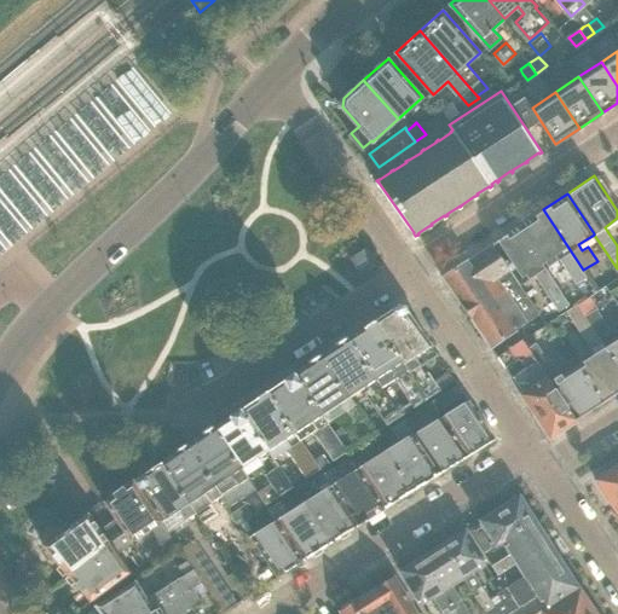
[(587,276),(583,270),(543,209),(518,226),(544,266),(546,266),(560,256),(576,282),(587,276)]
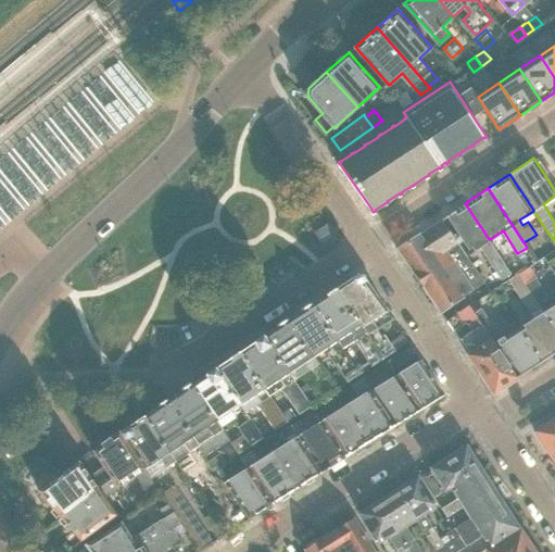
[(504,275),(511,272),(490,239),(489,239),(465,203),(443,217),(467,254),(468,253),(481,246),(486,252),(488,251),(501,272),(502,272),(504,275)]
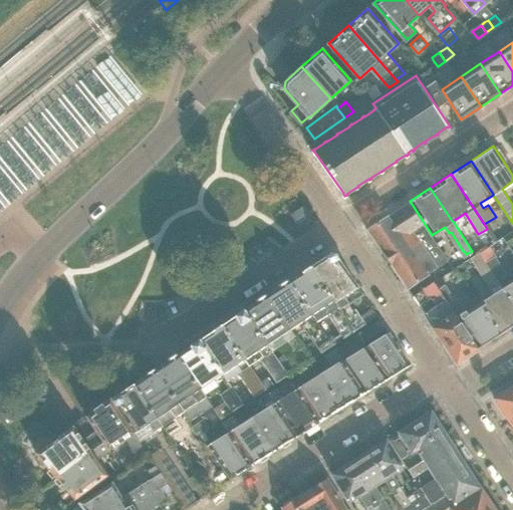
[(449,258),(433,234),(432,235),(410,201),(389,215),(367,229),(408,287),(428,273),(428,272),(438,266),(449,258)]
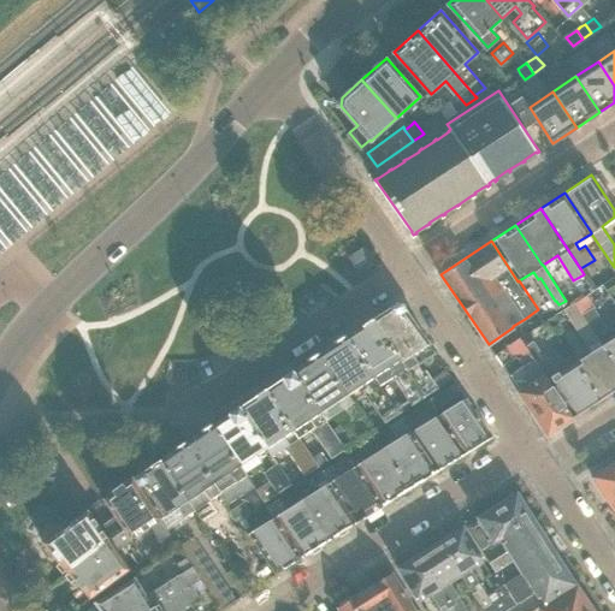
[(360,270),(376,259),(365,244),(350,255),(360,270)]
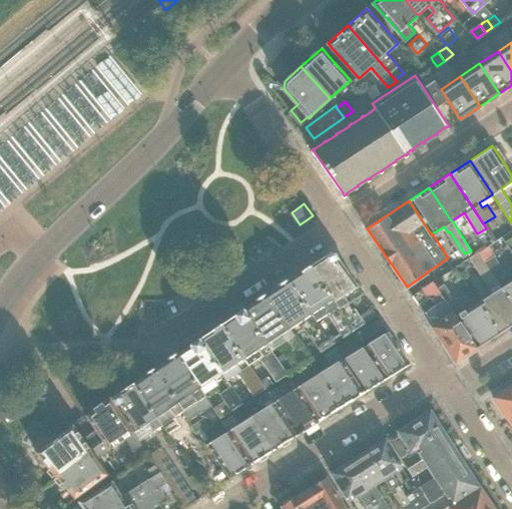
[(479,249),(500,281),(507,277),(505,272),(506,271),(489,243),(479,249)]
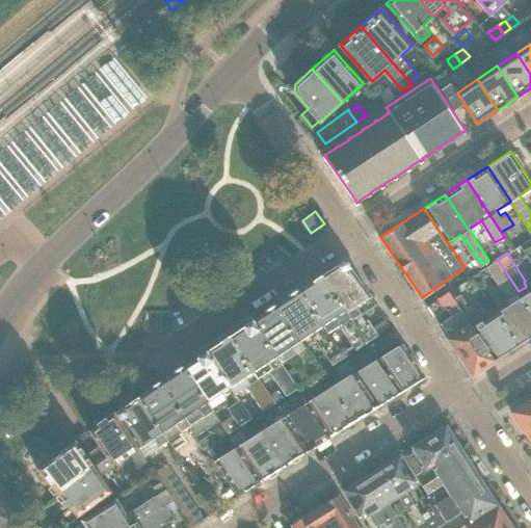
[(518,292),(519,291),(497,259),(486,266),(511,304),(498,312),(519,344),(530,336),(530,310),(522,297),(518,292)]
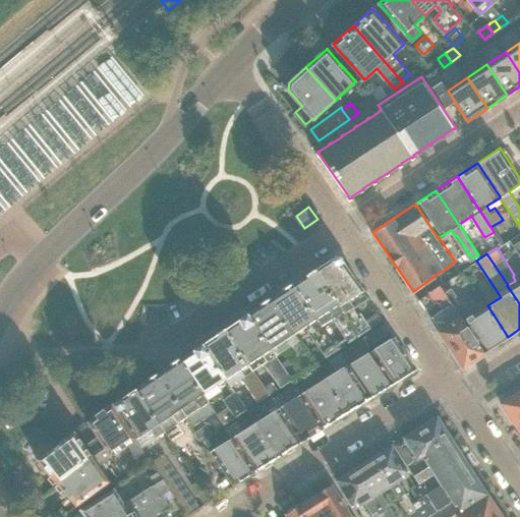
[(315,269),(358,334),(369,326),(359,311),(357,313),(353,306),(368,297),(342,260),(343,259),(334,256),(334,257),(315,269)]
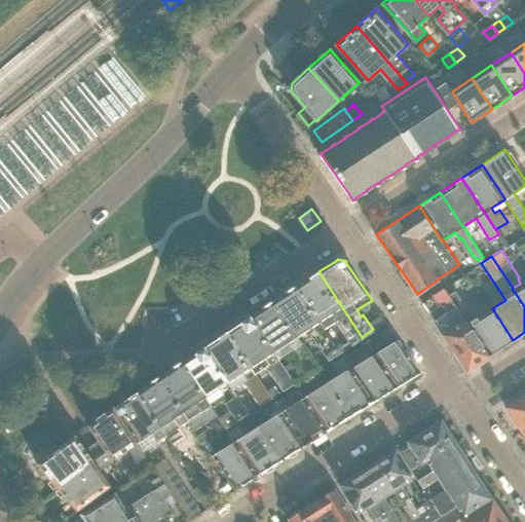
[(362,337),(319,271),(309,277),(309,278),(297,287),(324,327),(334,321),(337,323),(350,344),(362,337)]
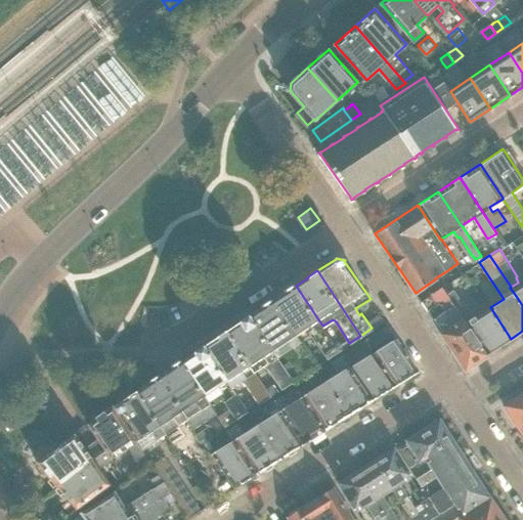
[(511,339),(490,307),(477,316),(465,299),(463,300),(449,282),(443,287),(488,353),(511,339)]
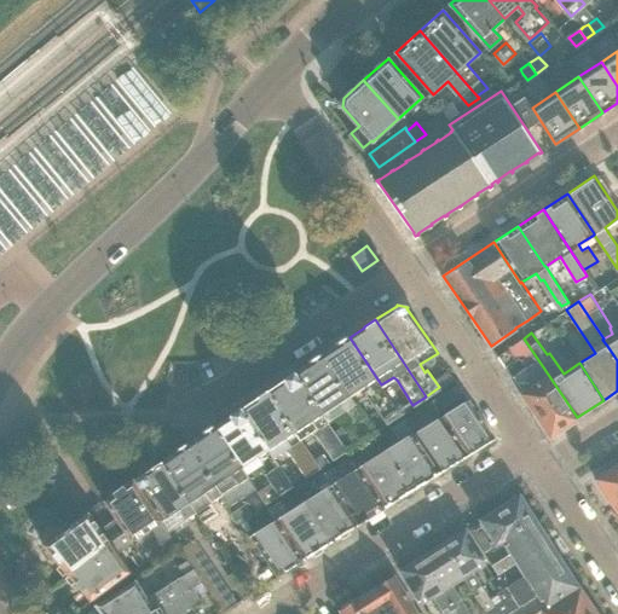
[(400,413),(381,384),(350,337),(348,337),(338,345),(323,354),(354,403),(367,394),(367,395),(370,398),(386,422),(400,413)]
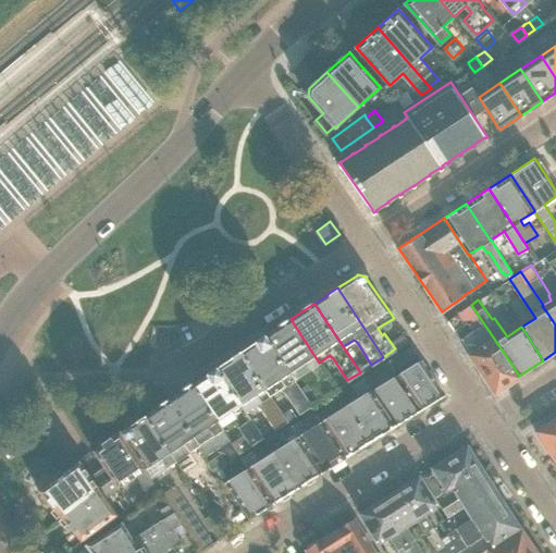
[(519,376),(471,305),(470,304),(448,320),(454,329),(468,319),(474,328),(461,339),(496,391),(519,376)]
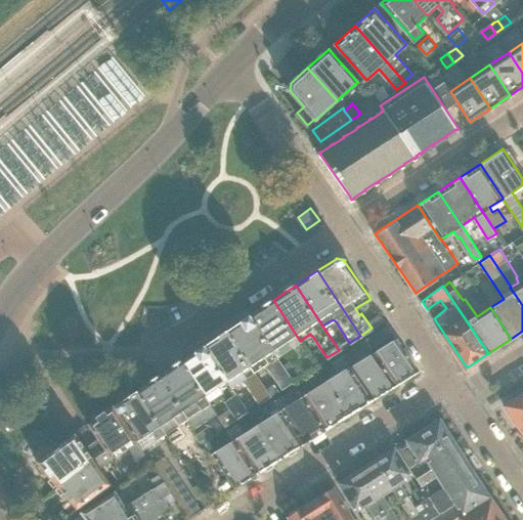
[(522,287),(514,293),(522,305),(522,287)]
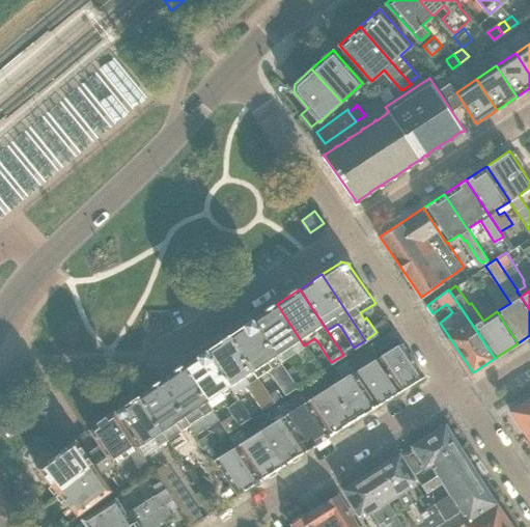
[(319,370),(304,345),(277,304),(276,305),(276,304),(266,310),(267,311),(253,320),(281,360),(291,354),(295,356),(308,378),(319,370)]
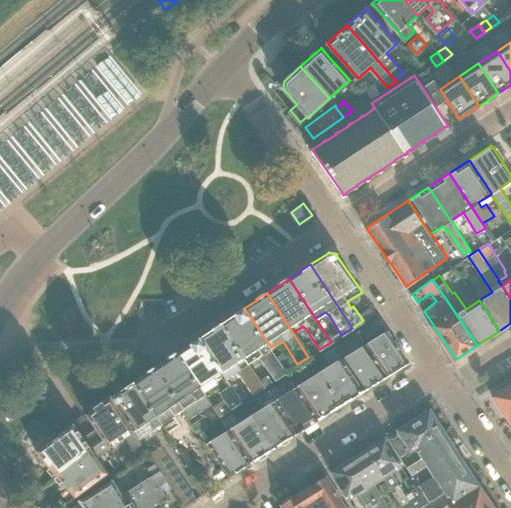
[(286,371),(271,347),(244,308),(234,314),(222,323),(248,362),(258,356),(259,356),(262,358),(275,379),(286,371)]
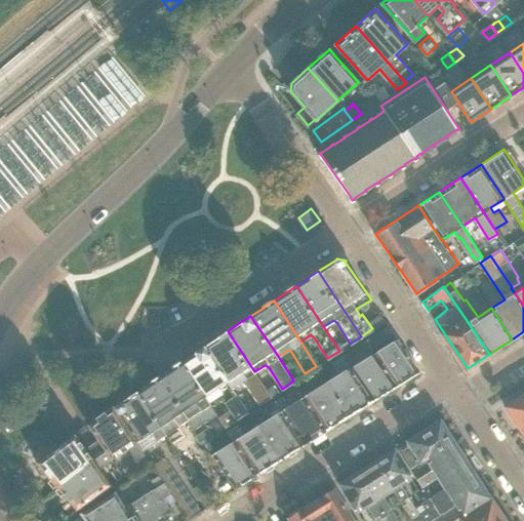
[(372,349),(395,333),(389,324),(366,339),(372,349)]
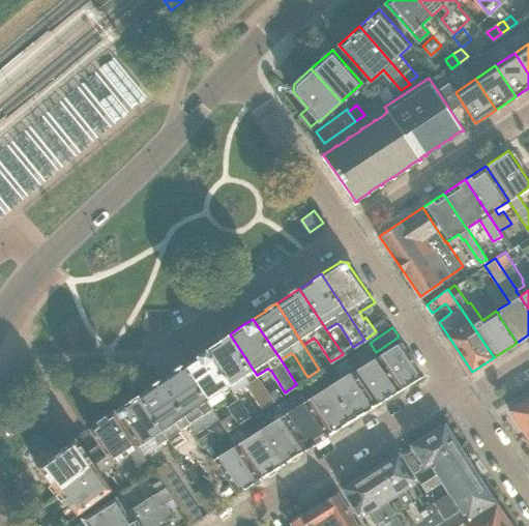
[(273,400),(257,375),(230,334),(229,334),(219,341),(207,349),(234,390),(244,383),(244,384),(248,386),(261,408),(273,400)]
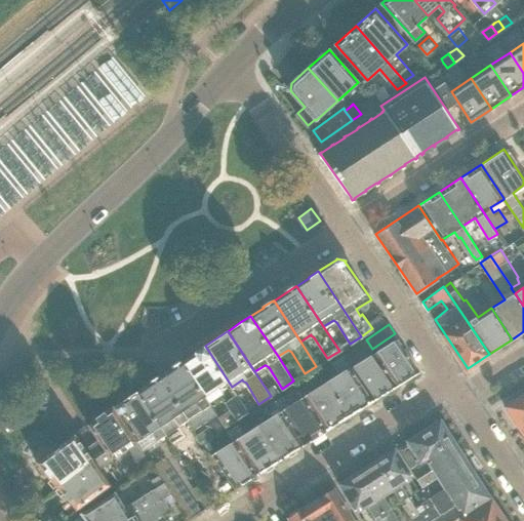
[(376,351),(397,385),(420,371),(397,337),(376,351)]
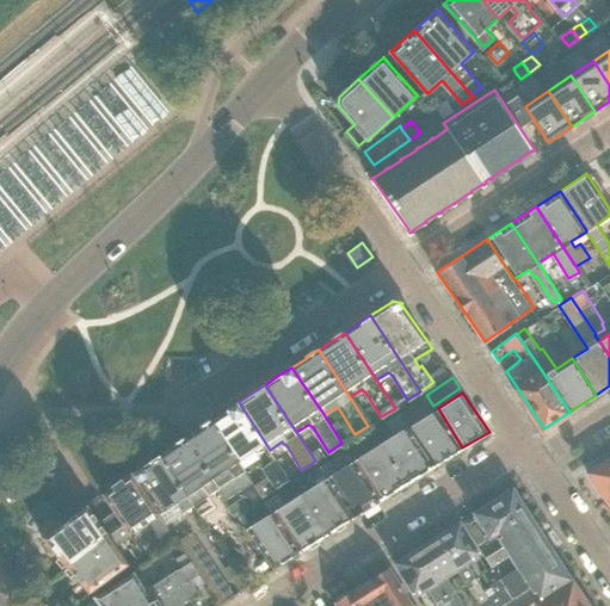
[(270,450),(239,402),(238,403),(238,402),(227,409),(227,410),(211,420),(251,481),(252,481),(244,468),(256,459),(256,461),(259,463),(267,475),(254,483),(263,495),(289,478),(270,450)]
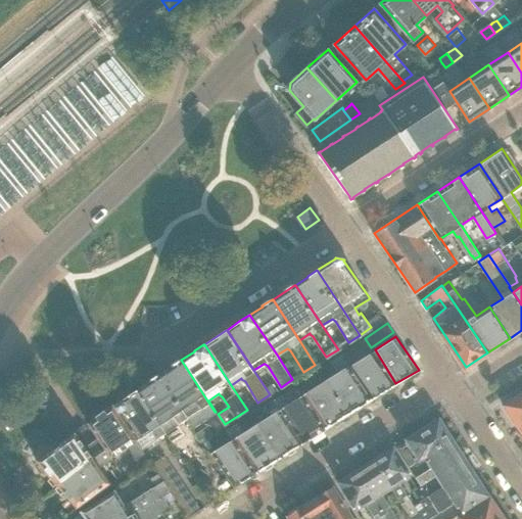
[(343,351),(348,360),(354,356),(348,348),(343,351)]
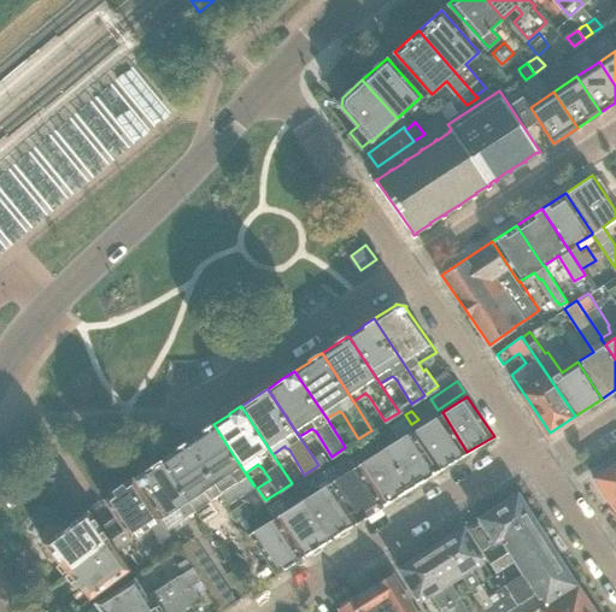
[(440,470),(467,452),(443,412),(415,430),(440,470)]
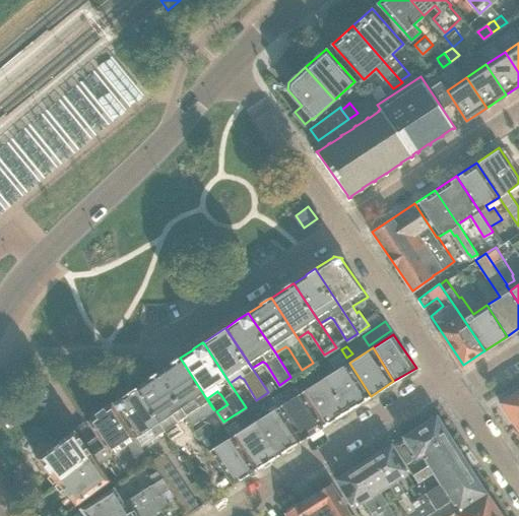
[(344,359),(346,358),(341,349),(339,350),(330,357),(337,369),(326,376),(347,410),(371,396),(349,363),(347,364),(344,359)]
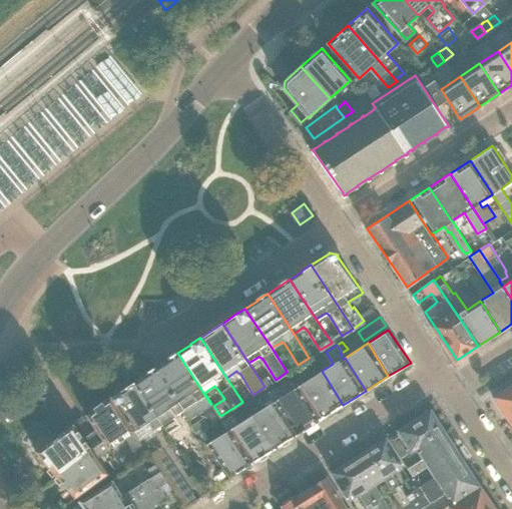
[(210,404),(177,353),(168,359),(155,368),(171,391),(190,417),(210,404)]
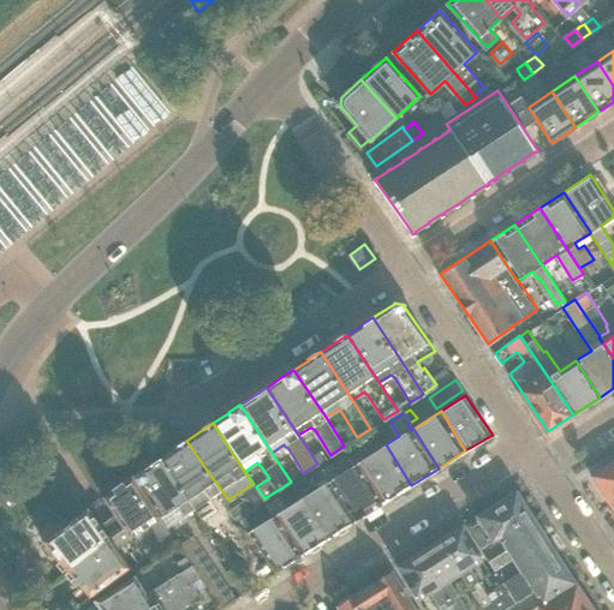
[(206,468),(186,441),(186,440),(176,447),(161,458),(194,508),(220,490),(227,501),(228,500),(206,468)]
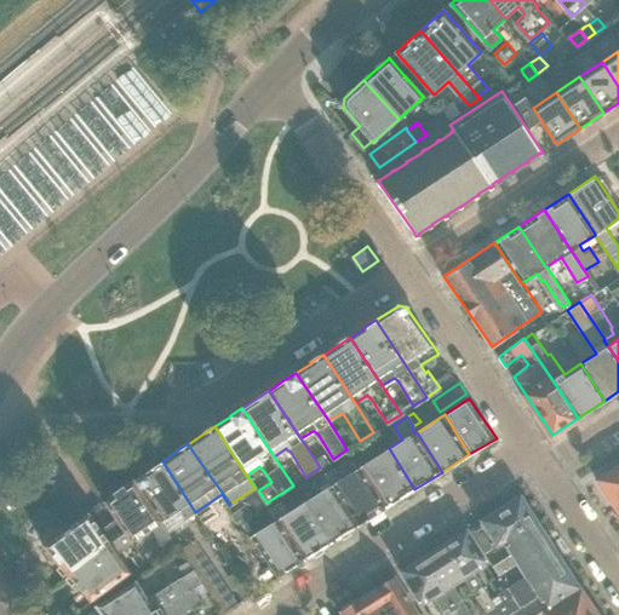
[(414,489),(389,448),(374,458),(365,444),(350,454),(361,466),(362,465),(388,506),(414,489)]
